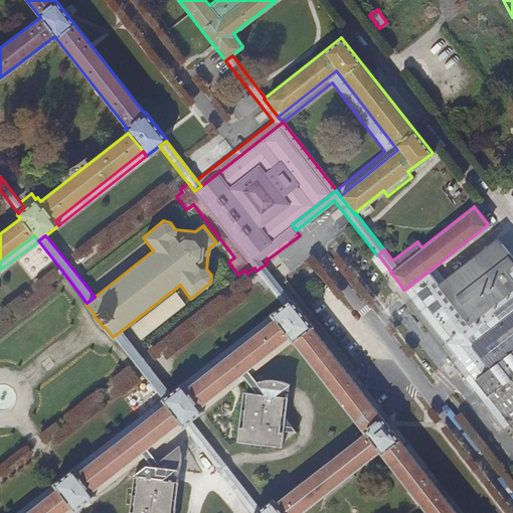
[(443,279),(434,268),(405,289),(429,320),(487,395),(488,394),(506,419),(505,419),(512,429),(512,257),(508,250),(512,246),(512,240),(509,235),(501,242),(497,236),(443,279)]
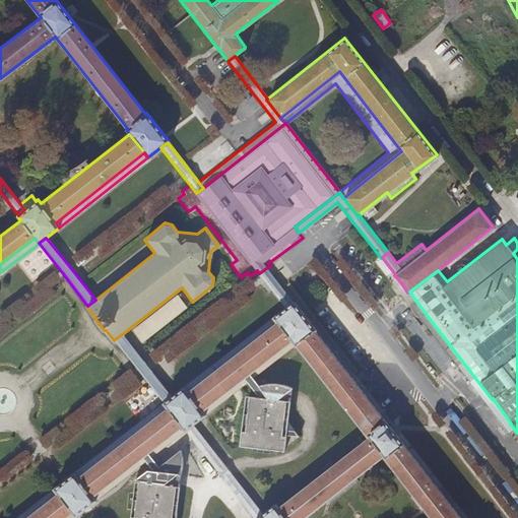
[(262,276),(285,307),(292,302),(266,268),(259,273),(262,276)]
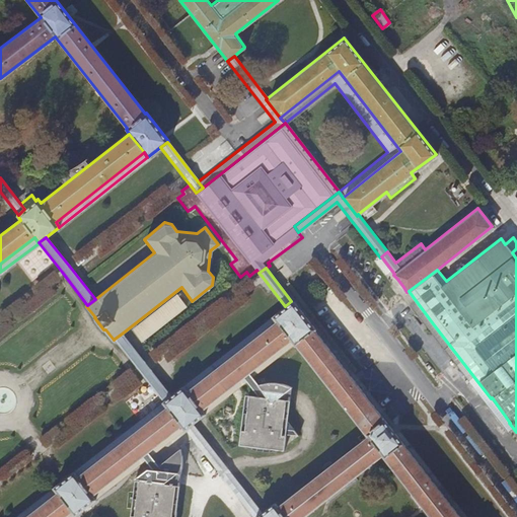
[(398,291),(403,287),(397,279),(392,283),(398,291)]
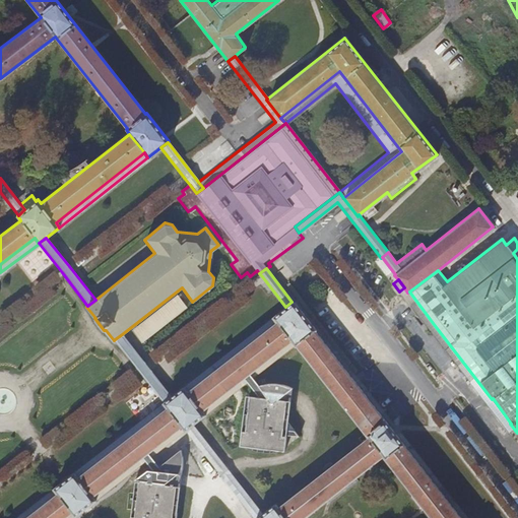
[(392,297),(399,292),(393,283),(386,288),(388,292),(385,294),(388,298),(390,295),(392,297)]
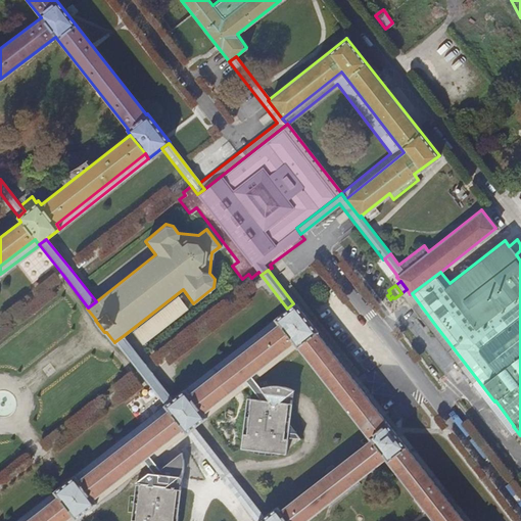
[(175,297),(133,330),(144,344),(186,311),(175,297)]
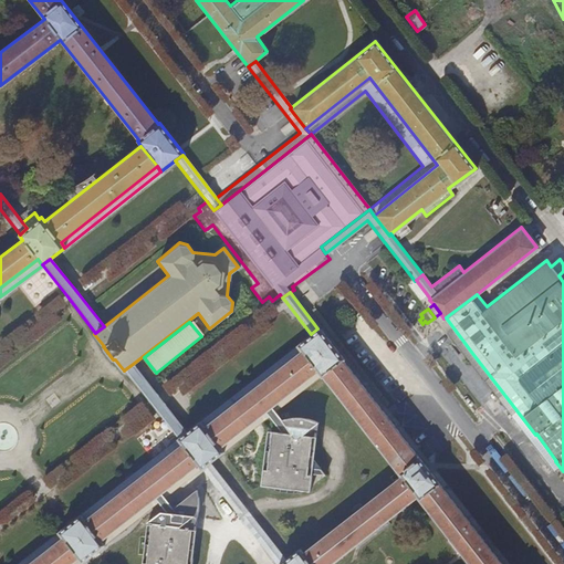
[(296,345),(300,351),(316,371),(321,376),(323,376),(400,477),(302,553),(300,549),(285,560),(279,563),(329,563),(417,497),(469,563),(501,563),(438,482),(448,476),(429,451),(419,459),(342,359),(344,358),(320,327),(317,329),(311,334),(296,345)]
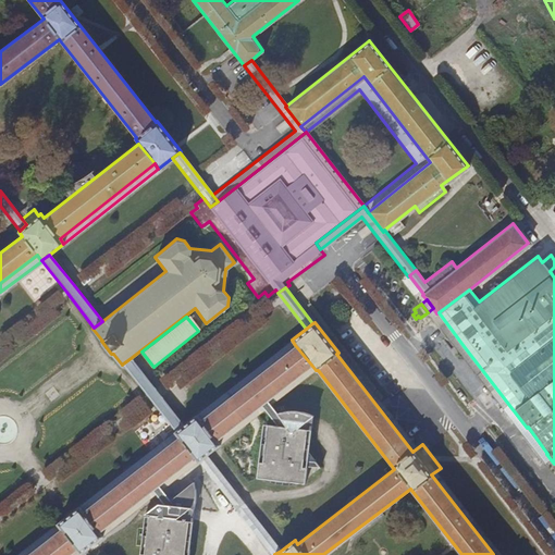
[(295,345),(292,340),(196,415),(200,419),(295,345)]
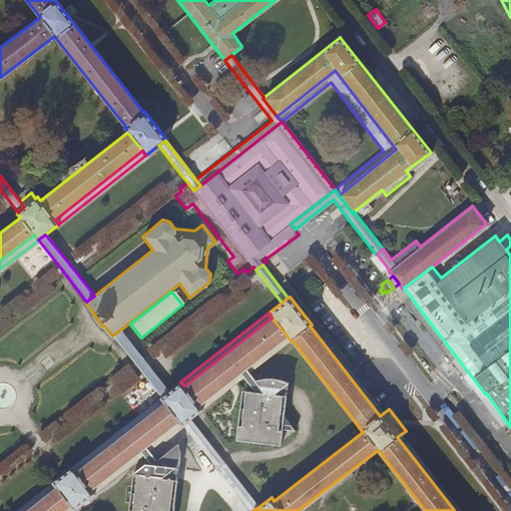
[(64,510),(71,506),(74,509),(83,502),(94,494),(91,490),(139,452),(145,447),(178,421),(181,425),(183,424),(188,419),(202,409),(199,405),(239,373),(245,368),(287,336),(272,318),(184,386),(180,382),(168,391),(161,397),(160,398),(164,402),(77,471),(73,467),(61,476),(53,482),(57,487),(26,510),(64,510)]
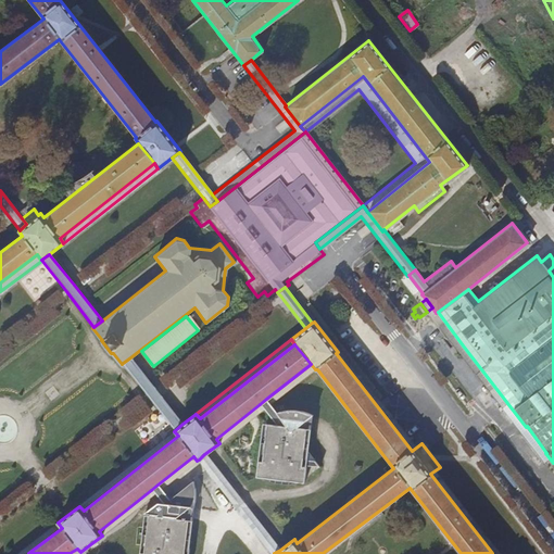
[(175,430),(183,424),(155,389),(130,357),(123,363),(148,395),(175,430)]
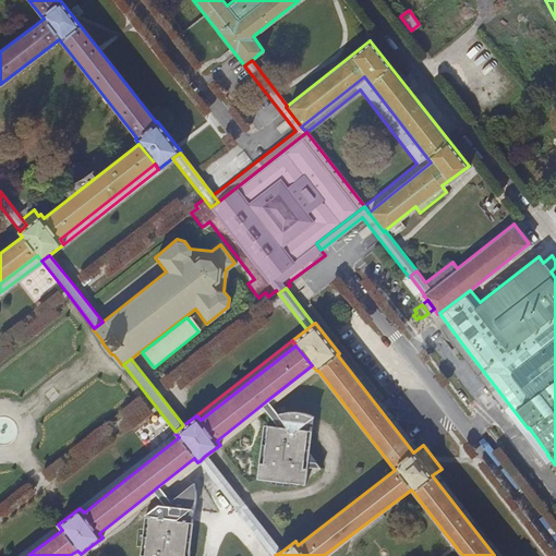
[(267,400),(261,406),(277,426),(279,426),(280,418),(277,413),(267,400)]
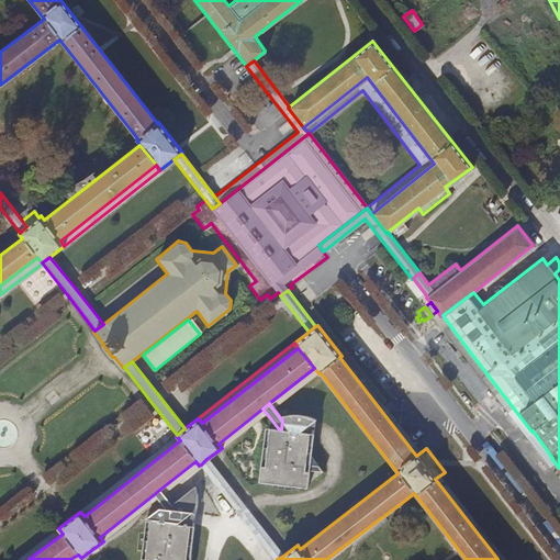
[(281,429),(279,429),(269,428),(265,457),(261,457),(258,481),(306,488),(309,471),(306,471),(306,469),(322,471),(308,454),(310,434),(299,432),(315,420),(298,415),(279,416),(282,421),(281,429)]
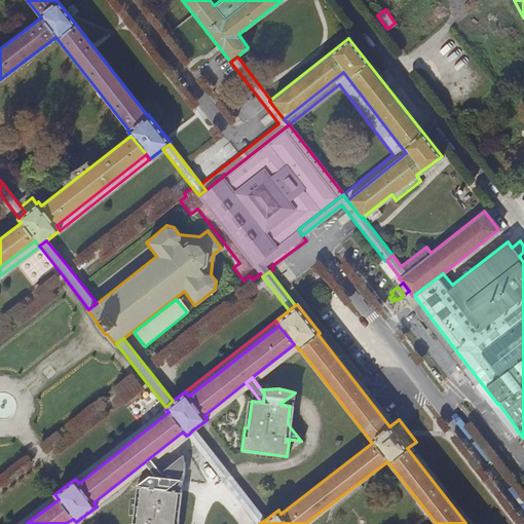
[(169,412),(164,408),(75,479),(79,483),(169,412)]
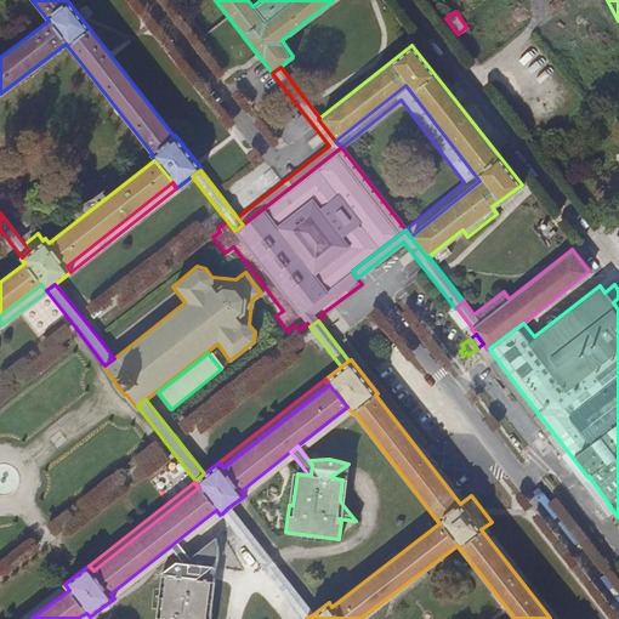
[(228,507),(222,514),(302,618),(306,618),(313,614),(228,507)]
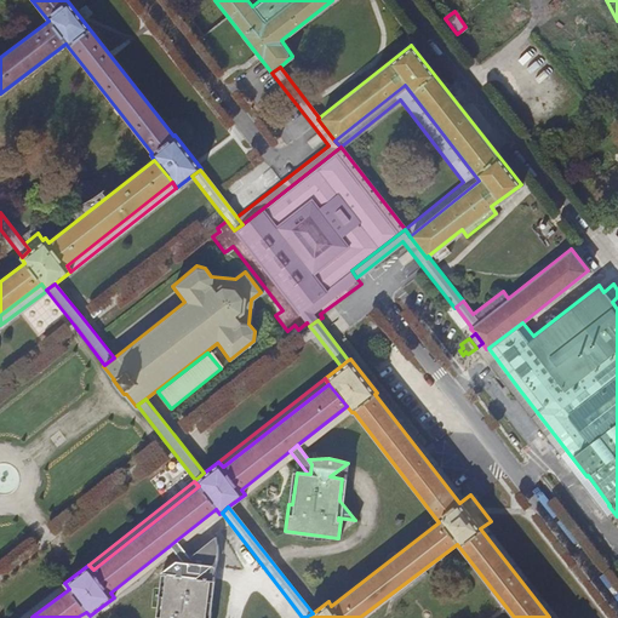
[(213,537),(188,556),(193,562),(181,562),(175,561),(160,573),(165,573),(161,607),(155,607),(154,617),(209,617),(211,611),(205,610),(210,566),(215,567),(216,547),(213,537)]
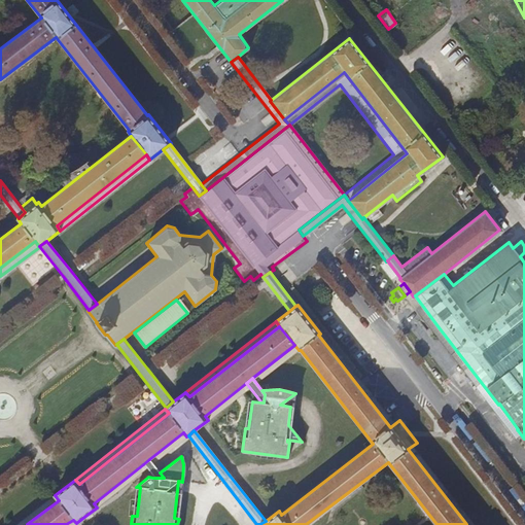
[(153,464),(149,459),(143,464),(147,468),(153,478),(164,478),(160,473),(153,464)]
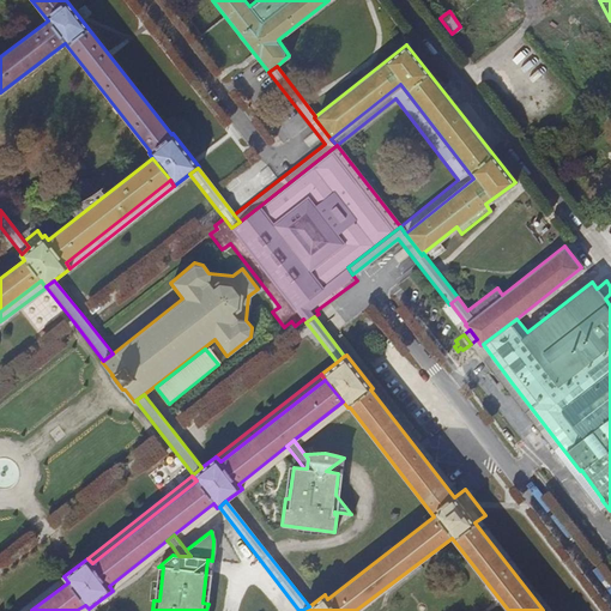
[(31,610),(68,582),(64,576),(19,610),(31,610)]
